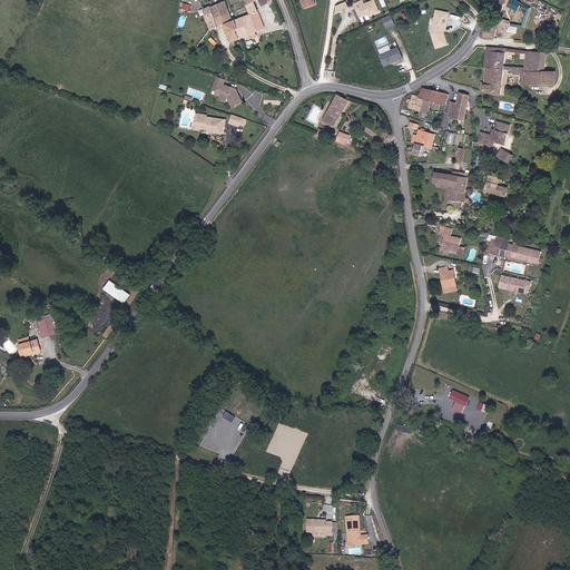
[(205,0),(212,13),(220,9),(215,0),(205,0)]
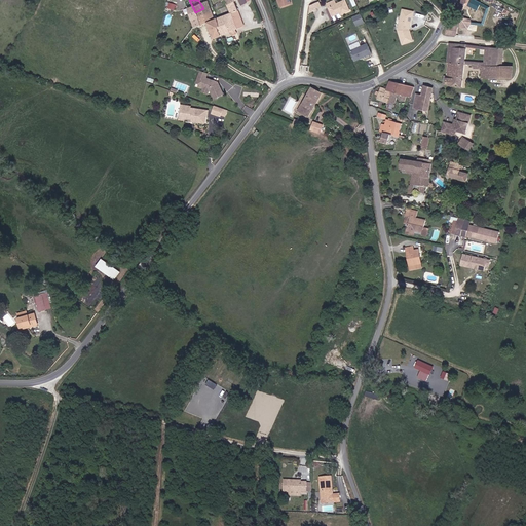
[(240,0),(221,0),(227,10),(225,12),(227,16),(216,23),(223,39),(245,28),(233,5),(240,0)]
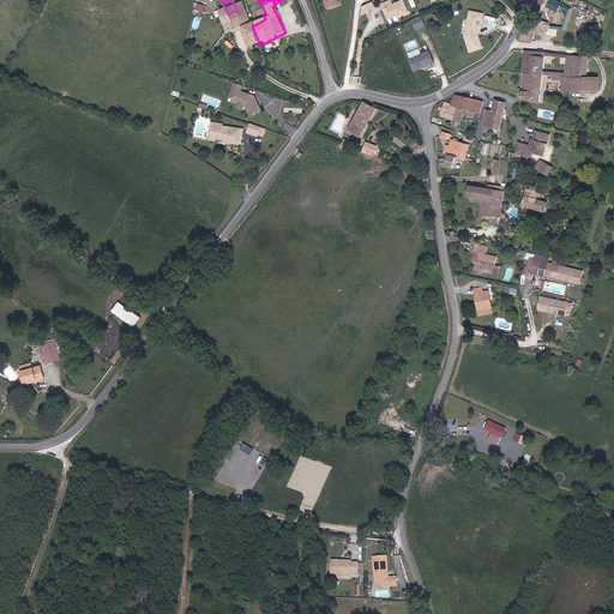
[(337,7),(335,0),(323,0),(326,11),(337,7)]
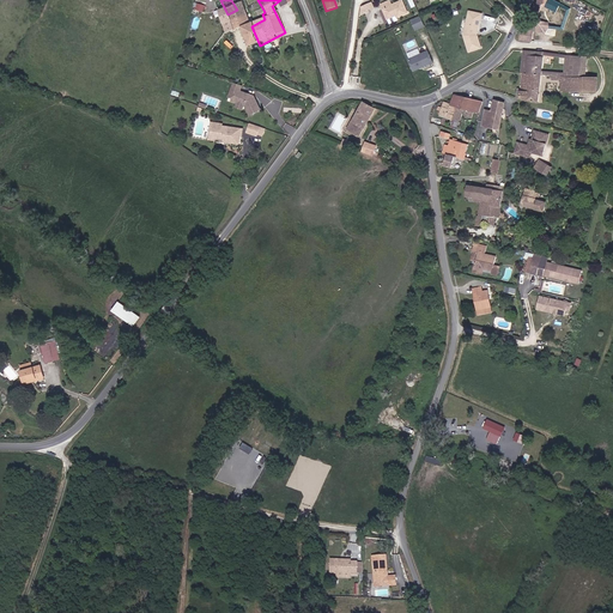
[(398,17),(408,13),(402,0),(400,0),(392,4),(390,0),(382,4),(387,18),(396,16),(398,17)]
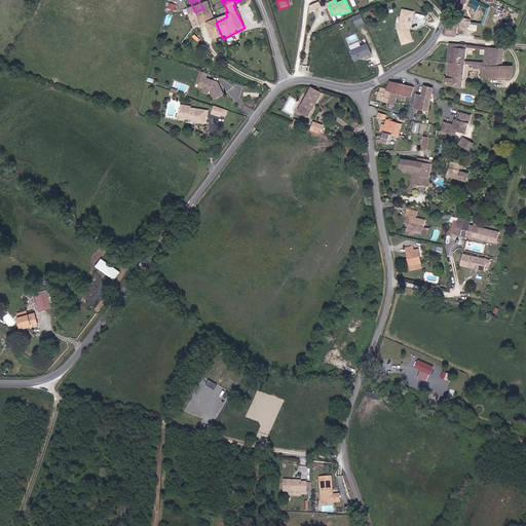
[(466,0),(461,0),(457,9),(462,11),(466,0)]
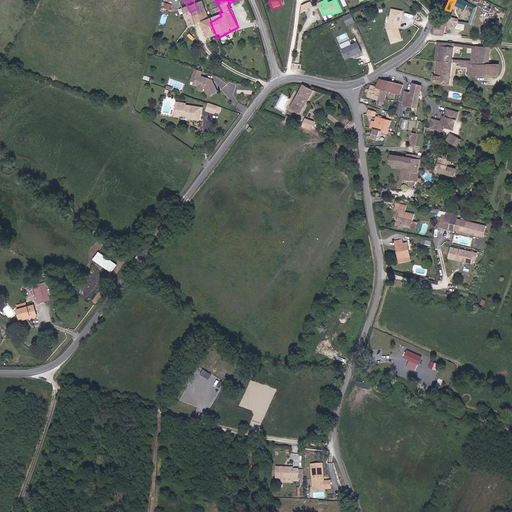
[(162,6),(171,9),(172,3),(163,1),(162,6)]
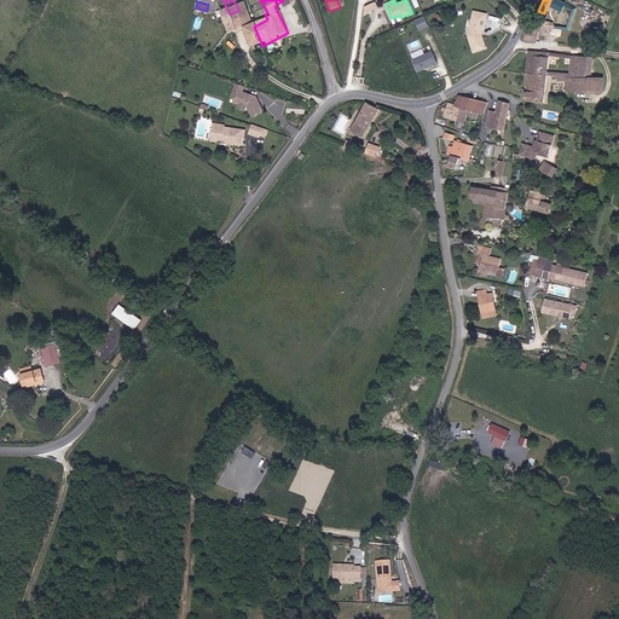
[(365,6),(364,16),(376,12),(375,10),(380,9),(377,1),(365,6)]
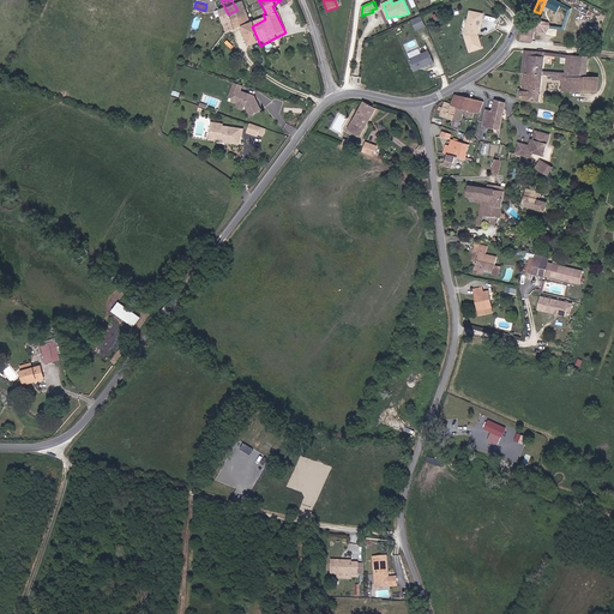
[(575,2),(573,7),(588,12),(590,7),(575,2)]
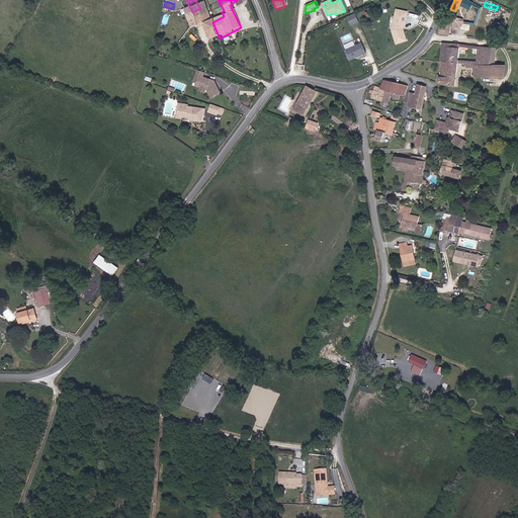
[(200,8),(192,12),(185,15),(189,23),(190,22),(193,28),(190,29),(192,32),(203,27),(211,42),(220,38),(212,22),(208,14),(204,6),(200,8)]
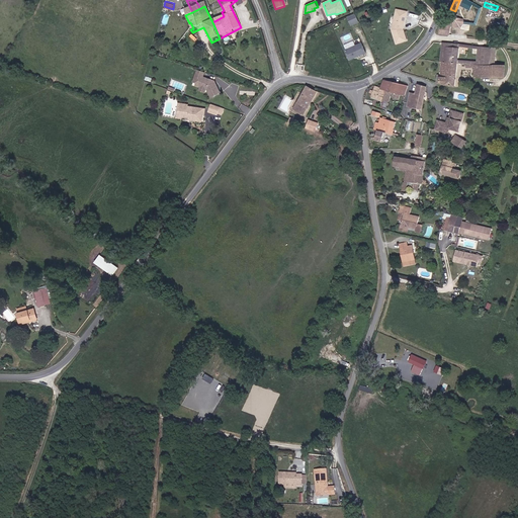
[(407,38),(403,28),(407,11),(396,8),(392,28),(397,42),(407,38)]
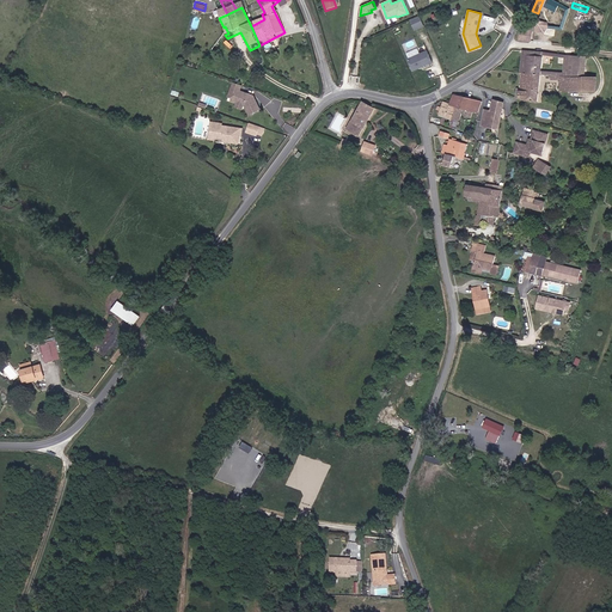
[(424,25),(421,16),(410,19),(415,30),(424,25)]
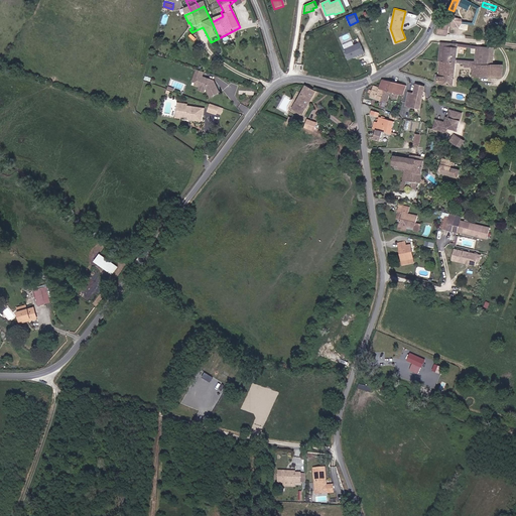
[(439,33),(449,35),(449,26),(439,25),(439,33)]
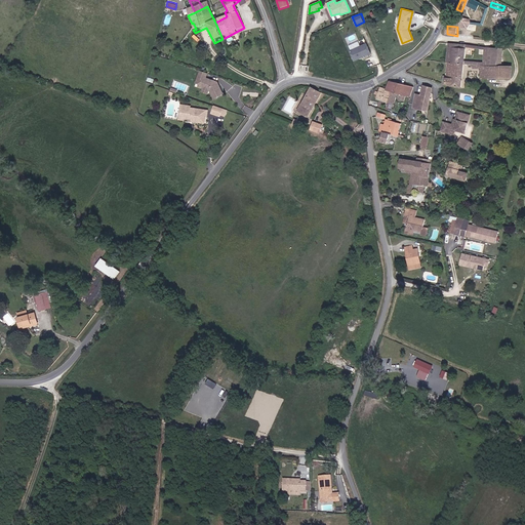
[(368,58),(363,48),(348,55),(352,66),(368,58)]
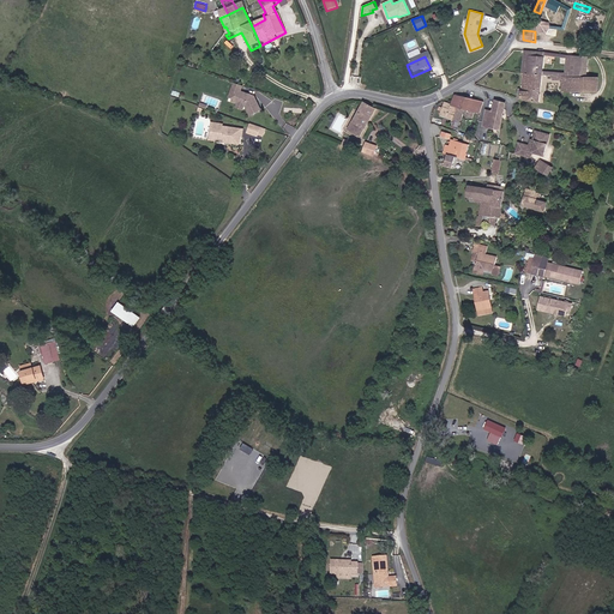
[(541,58),(522,56),(519,78),(539,80),(541,58)]
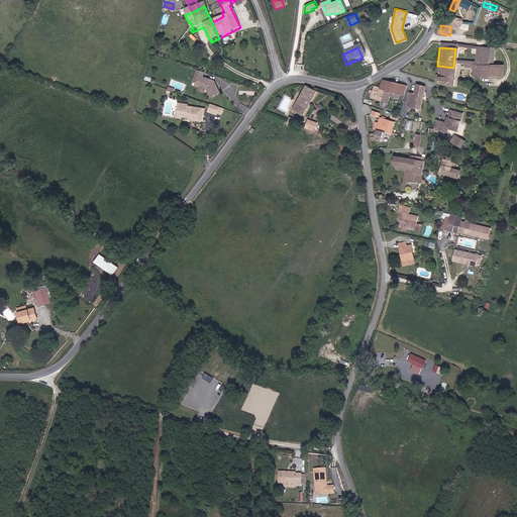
[(480,69),(482,52),(475,50),(473,69),(480,69)]
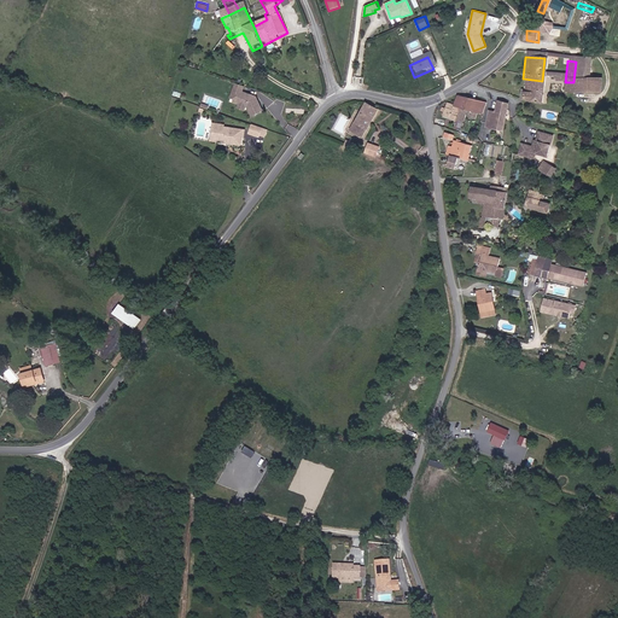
[(587,82),(589,63),(576,62),(573,82),(565,82),(561,82),(561,94),(586,97),(587,82)]
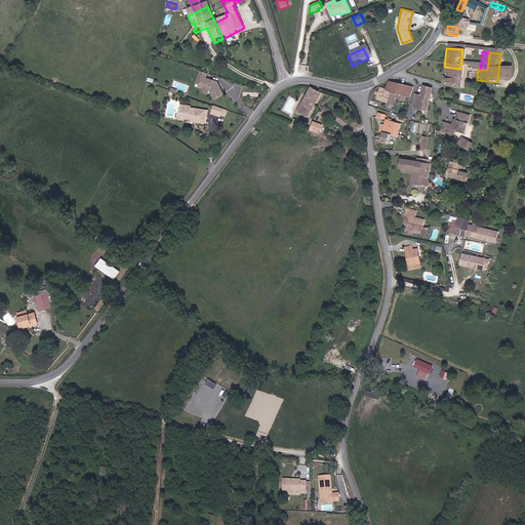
[(444,67),(442,67),(442,70),(444,70),(442,86),(458,90),(460,69),(444,67)]
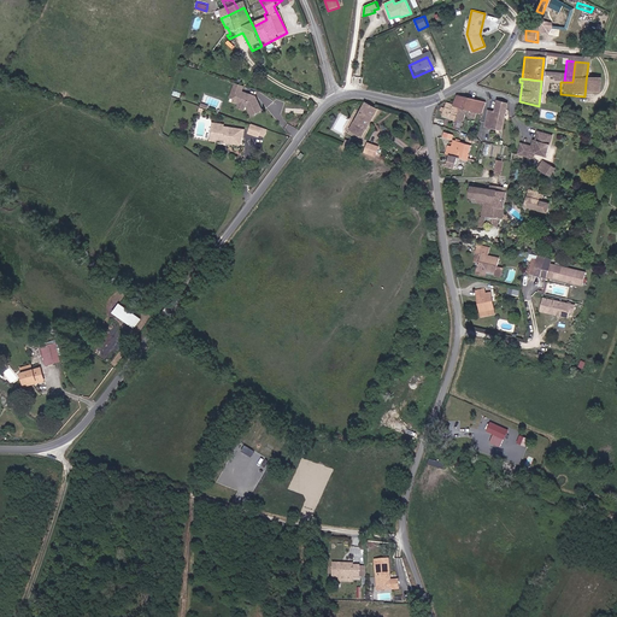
[(242,86),(234,82),(229,97),(234,98),(233,100),(246,105),(251,115),(262,109),(254,95),(252,94),(250,95),(247,94),(246,93),(240,90),(242,86)]
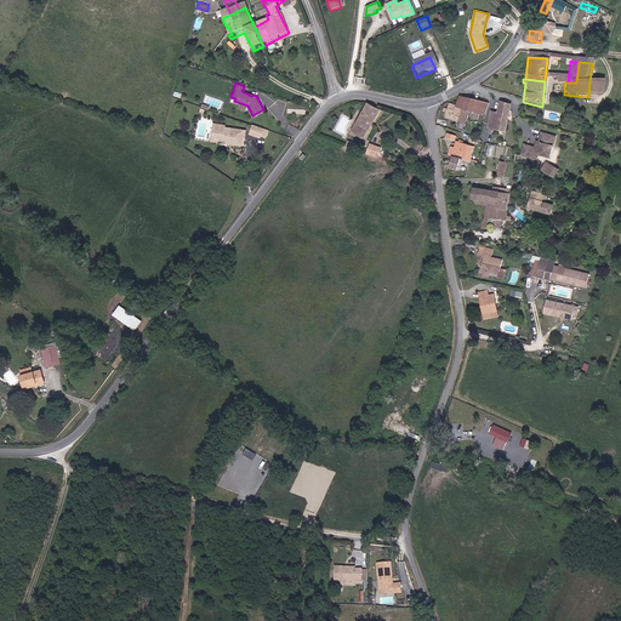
[(600,98),(602,84),(590,83),(588,97),(600,98)]
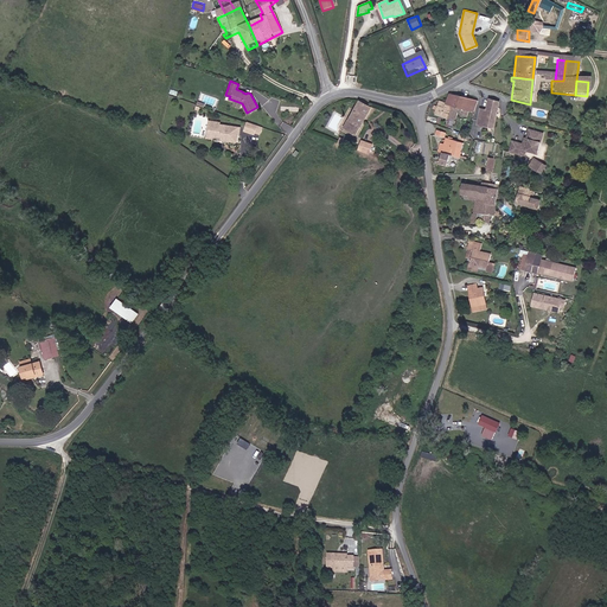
[(472,116),(475,106),(447,97),(445,107),(445,108),(457,113),(458,113),(472,116)]
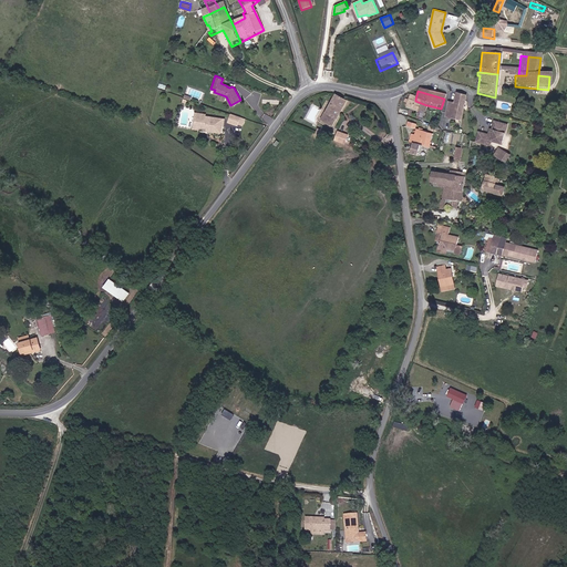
[(322,121),(331,126),(347,102),(337,96),(322,121)]
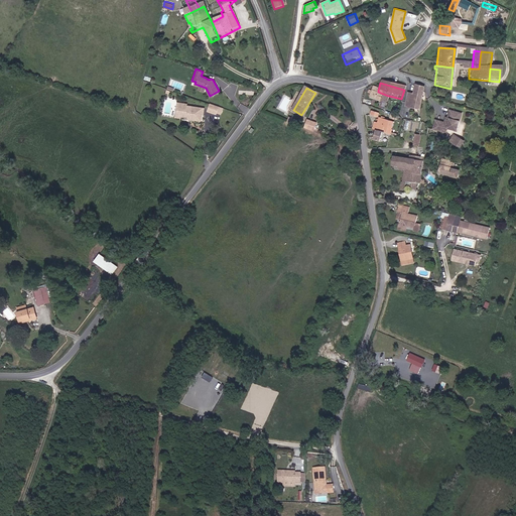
[(370,96),(364,95),(363,100),(385,106),(388,96),(378,92),(378,91),(372,89),(370,96)]
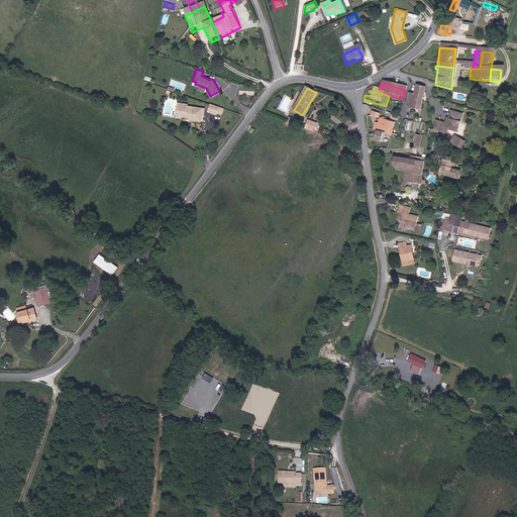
[(418,113),(422,91),(415,89),(413,98),(407,97),(403,109),(418,113)]
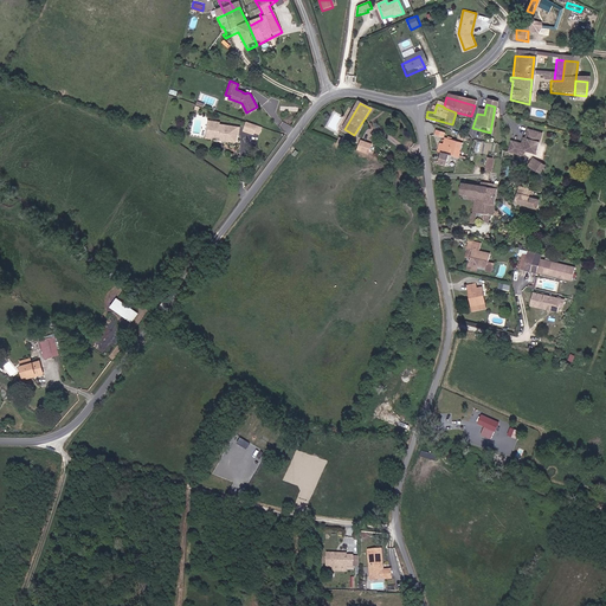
[(246,121),(244,130),(253,133),(253,131),(259,133),(262,126),(246,121)]
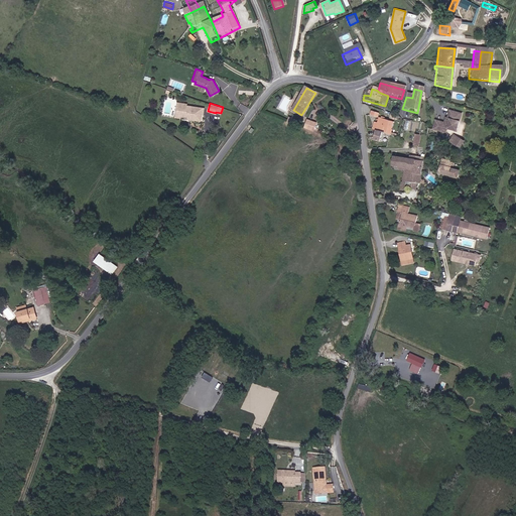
[(176,115),(178,104),(176,104),(174,116),(186,119),(187,115),(185,115),(183,116),(176,115)]
